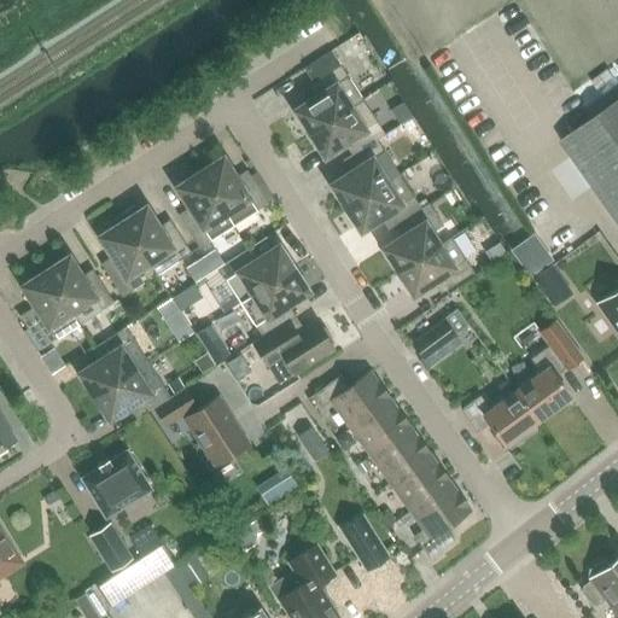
[(310,134),(351,108),(363,100),(342,65),(314,83),(321,94),(296,111),(310,134)]
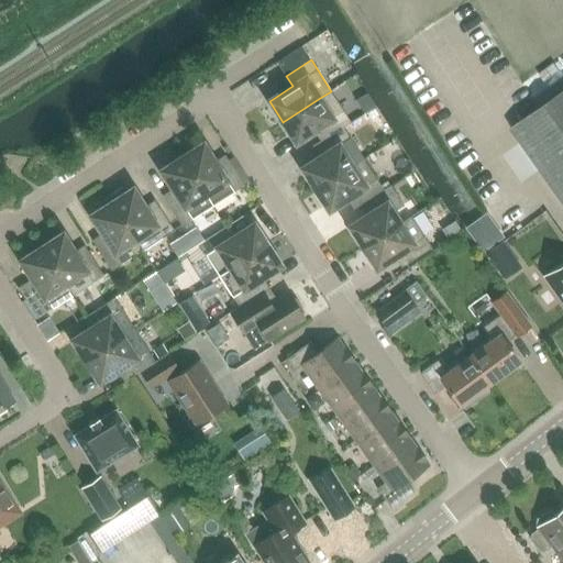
[(562,200),(562,90),(511,128),(562,200)]
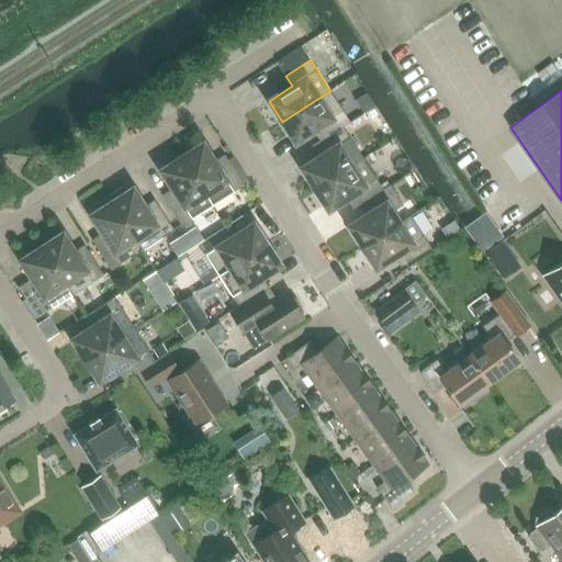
[(326,138),(344,127),(351,122),(330,91),(319,98),(282,122),(296,143),(319,127),(326,138)]
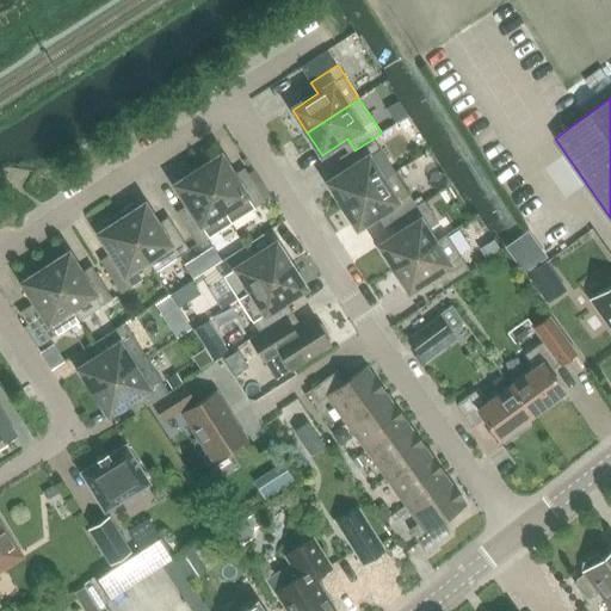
[(389,146),(415,130),(405,113),(380,128),(389,146)]
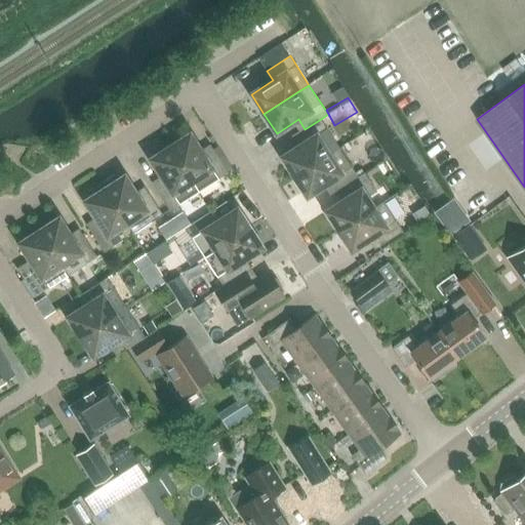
[(282,157),(294,176),(329,154),(323,144),(333,137),(321,119),(305,129),(297,133),(304,144),(282,157)]
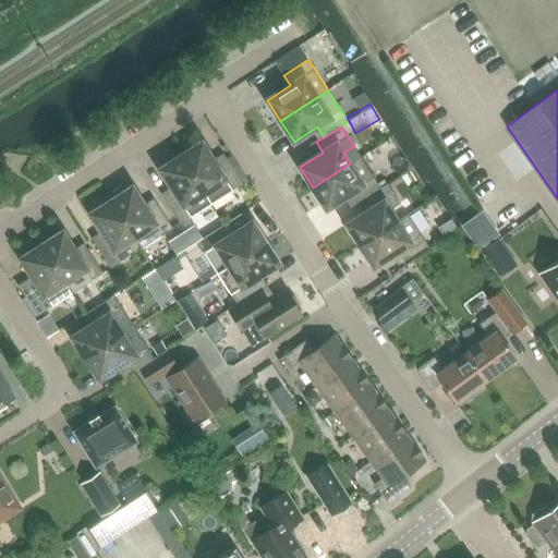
[(203,142),(182,156),(211,204),(243,183),(228,158),(217,166),(203,142)]
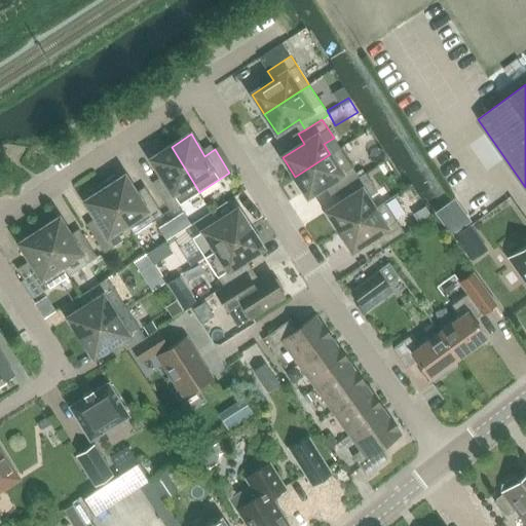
[(199,192),(172,147),(152,159),(165,181),(155,187),(171,211),(199,192)]
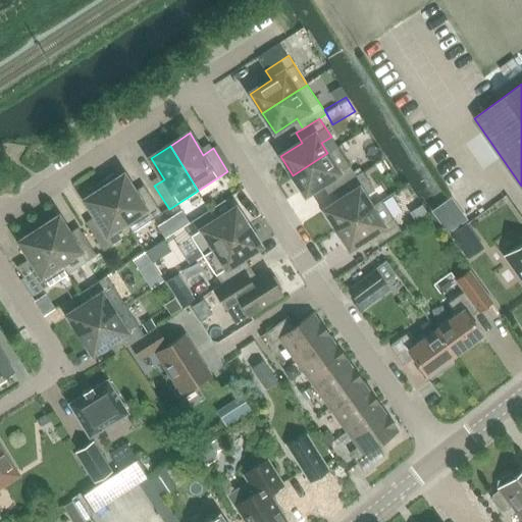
[(293,175),(306,195),(327,181),(333,191),(340,187),(356,175),(337,147),(327,153),(293,175)]
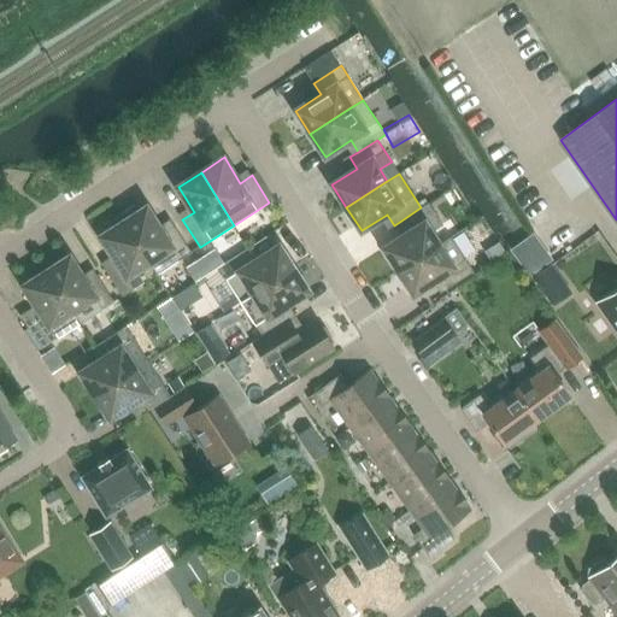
[(429,203),(421,207),(401,221),(410,231),(385,248),(399,271),(439,245),(432,233),(444,225),(429,203)]
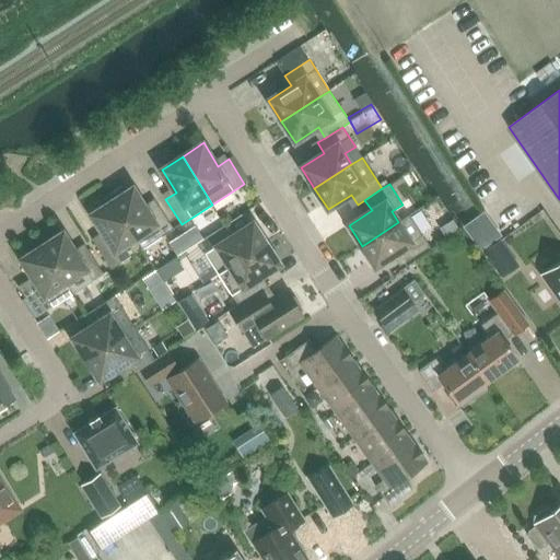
[(121,186),(107,195),(135,238),(141,248),(173,229),(158,205),(147,210),(131,186),(125,190),(121,186)]
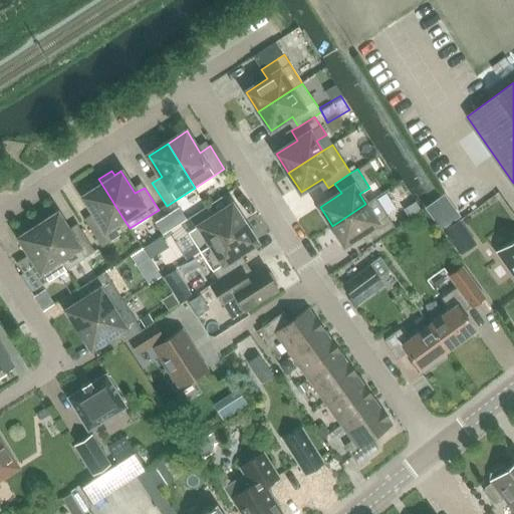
[(88,192),(82,196),(95,218),(86,224),(101,247),(110,241),(104,231),(123,219),(98,179),(85,188),(88,192)]
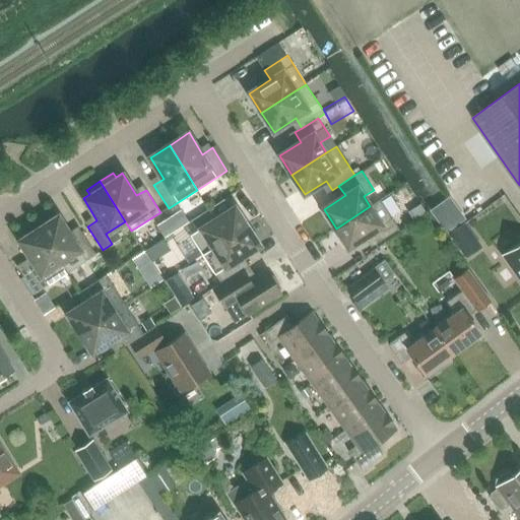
[(336,229),(348,248),(370,234),(376,244),(399,229),(381,200),(370,206),(336,229)]
